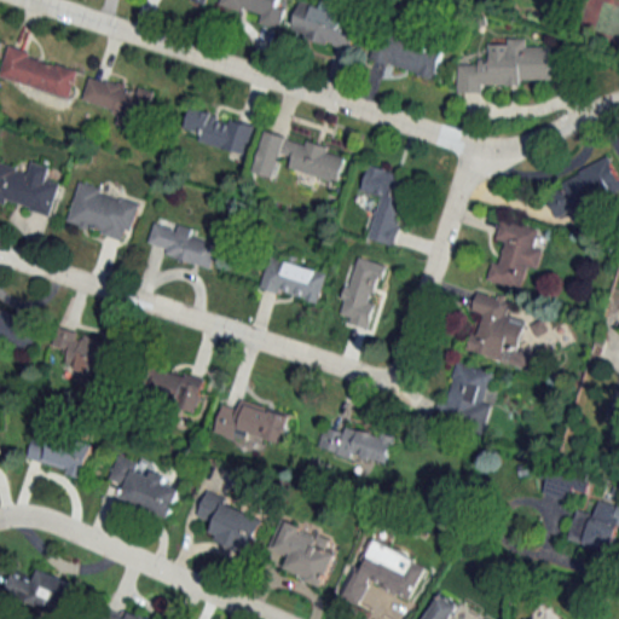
[(276,28),(283,0),(221,0),(221,4),(260,15),(258,23),(276,28)]
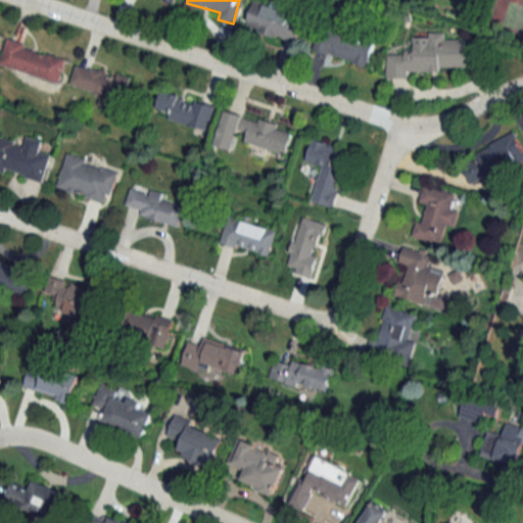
[(298,43),(304,15),(252,3),(246,30),(298,43)]
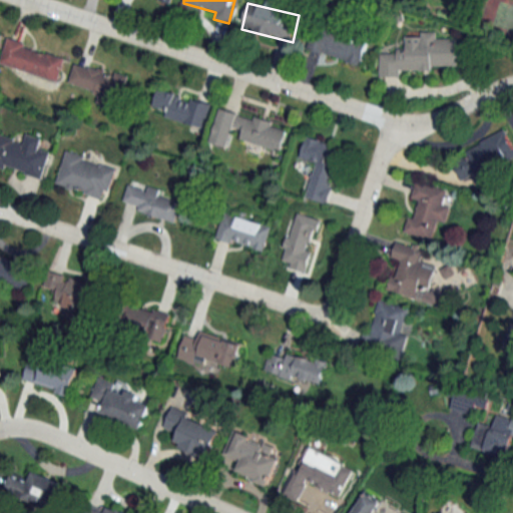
[(361,65),(368,40),(314,25),(307,50),(361,65)]
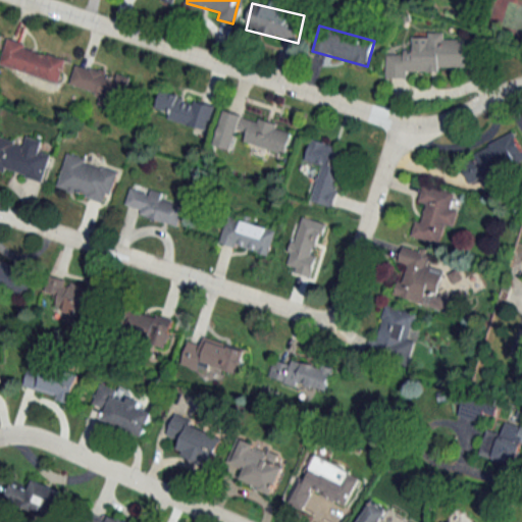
[(407,71),(440,71),(440,67),(465,67),(466,40),(445,40),(445,33),(427,33),(427,38),(413,38),(412,53),(386,53),(386,79),(407,79),(407,71)]
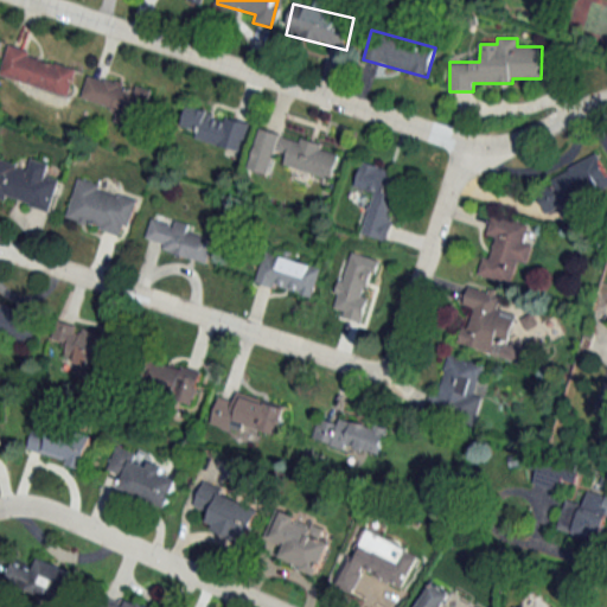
[(77,66),(8,46),(0,76),(69,96),(77,66)]
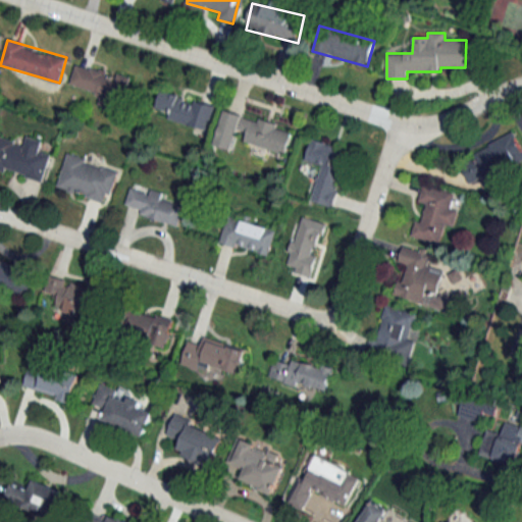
[(131,77),(75,63),(70,86),(101,93),(98,104),(122,110),(131,77)]
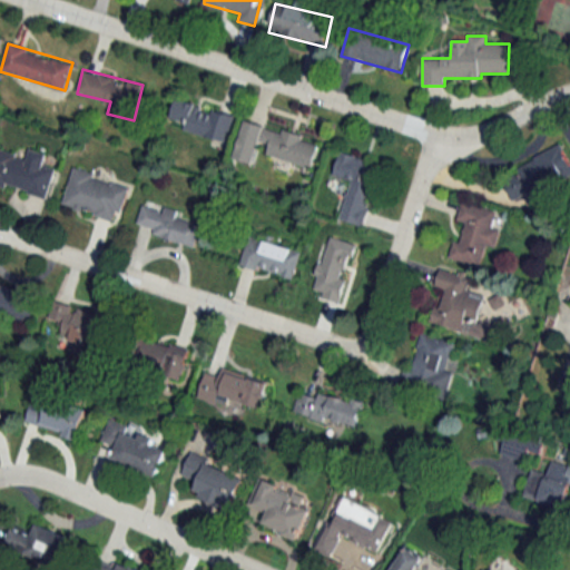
[(228,143),(236,115),(177,98),(169,125),(228,143)]
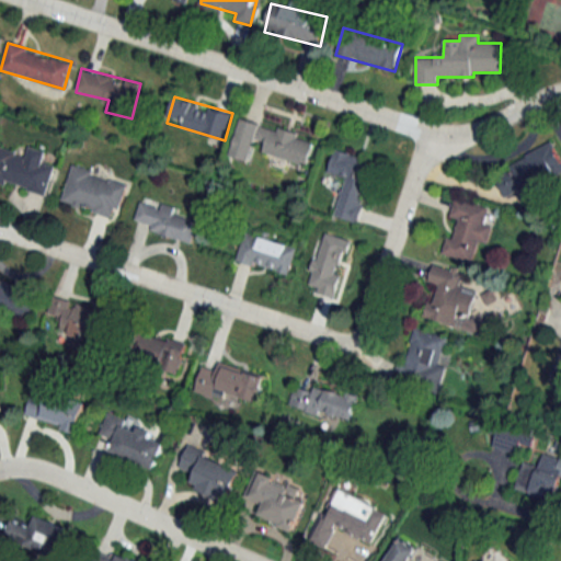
[(256,150),(307,165),(316,139),(242,117),(230,157),(252,163),(256,150)]
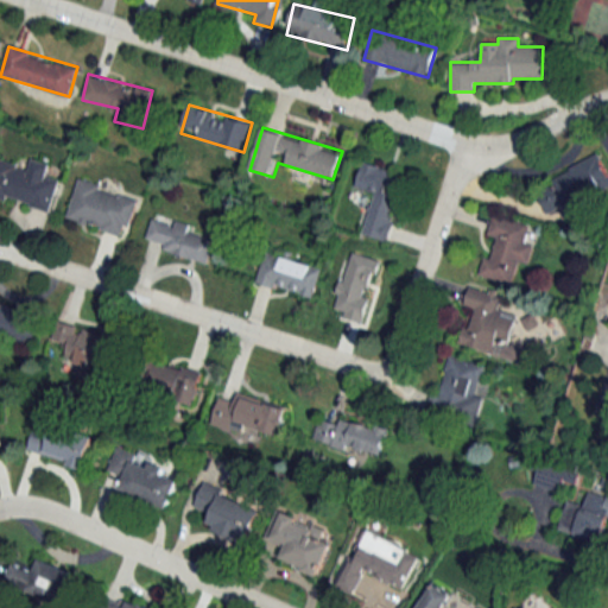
[(548,215),(565,207),(568,213),(607,192),(607,177),(597,157),(534,188),(548,215)]
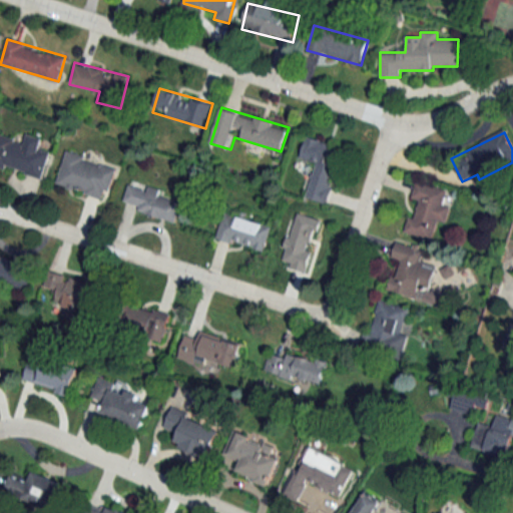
[(0,166),(42,179),(50,152),(39,149),(42,138),(27,134),(24,143),(0,135),(0,166)]
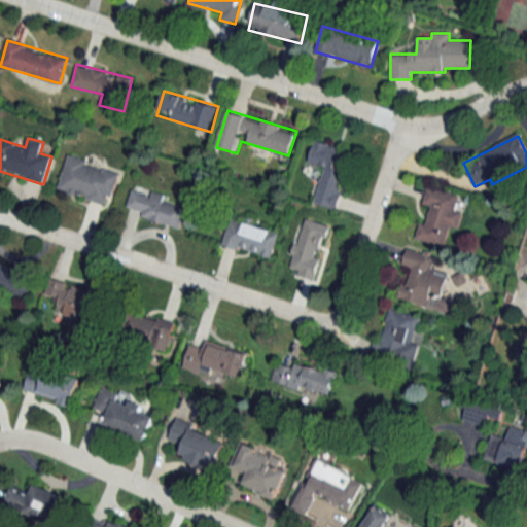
[(352,150),(314,141),(308,163),(323,167),(314,203),(338,209),(352,150)]
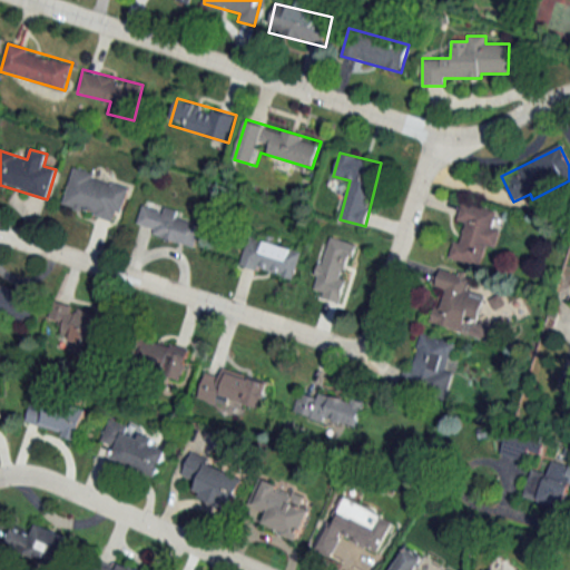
[(130,184),(71,170),(62,207),(114,219),(116,213),(123,214),(130,184)]
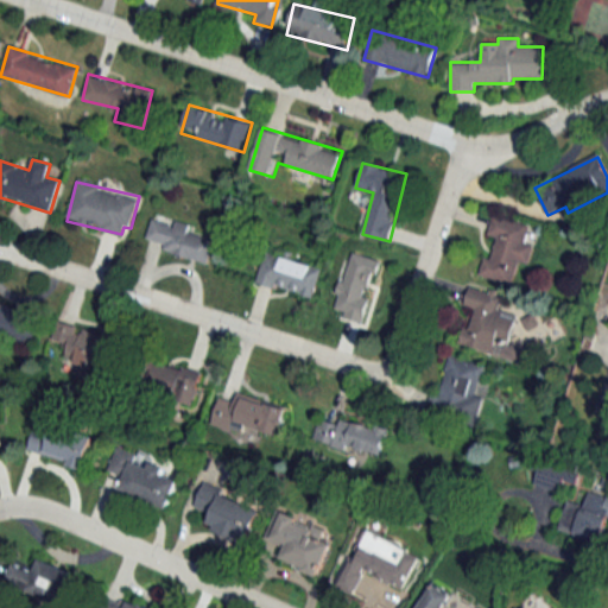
[(513,285),(519,261),(530,264),(534,245),(526,242),(531,225),(493,215),(488,235),(492,236),(482,278),(513,285)]
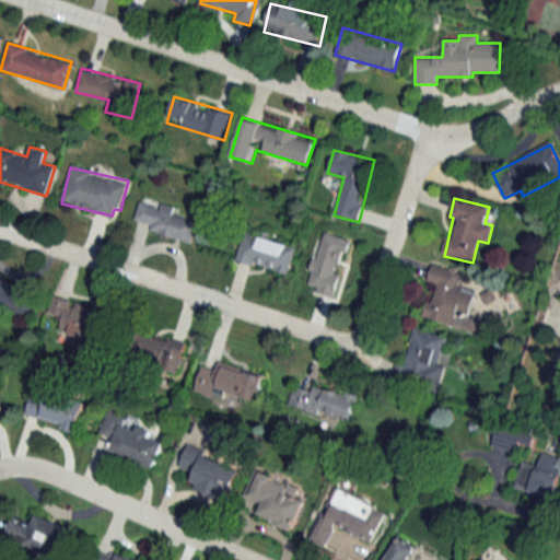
[(191,243),(199,219),(141,200),(133,224),(191,243)]
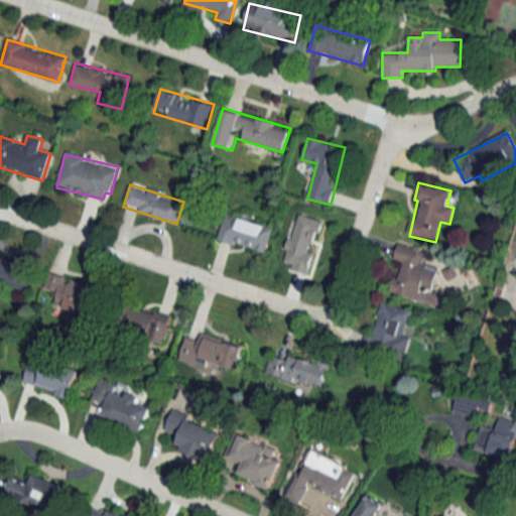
[(218,240),(266,253),(273,227),(225,214),(218,240)]
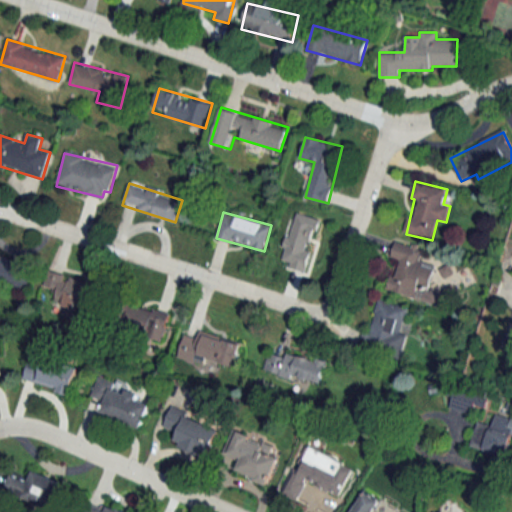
[(280,259),(305,268),(320,220),(296,212),(280,259)]
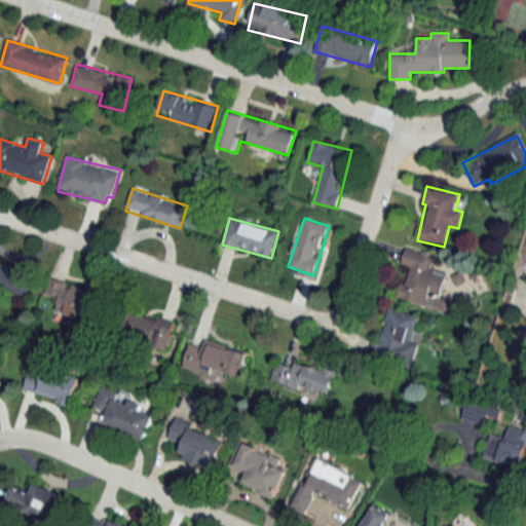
[(434,255),(407,248),(402,266),(409,268),(400,299),(427,306),(430,296),(441,299),(448,275),(429,269),(434,255)]
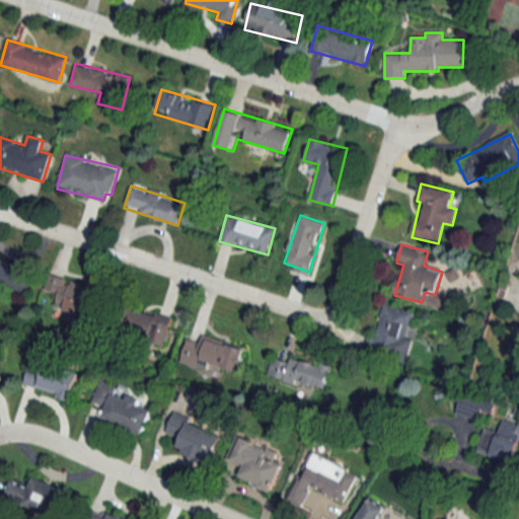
[(0,288),(28,296),(35,266),(0,256),(0,288)]
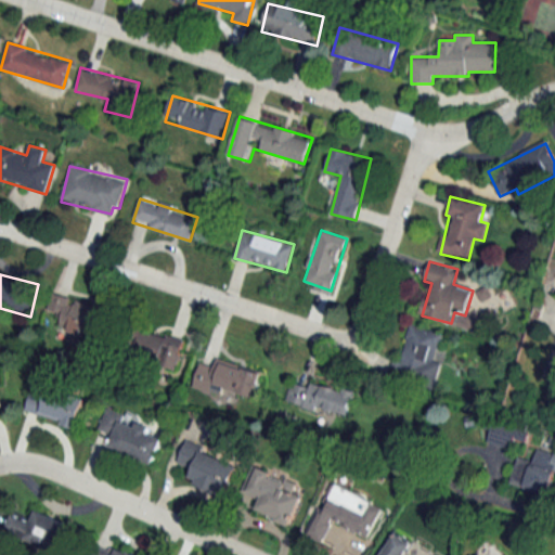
[(59,324),(92,339),(104,313),(55,292),(47,310),(62,317),(59,324)]
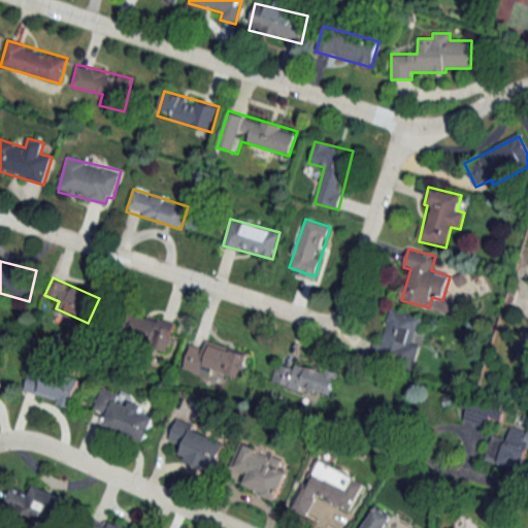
[(413,343),(421,317),(390,307),(374,357),(413,368),(420,345),(413,343)]
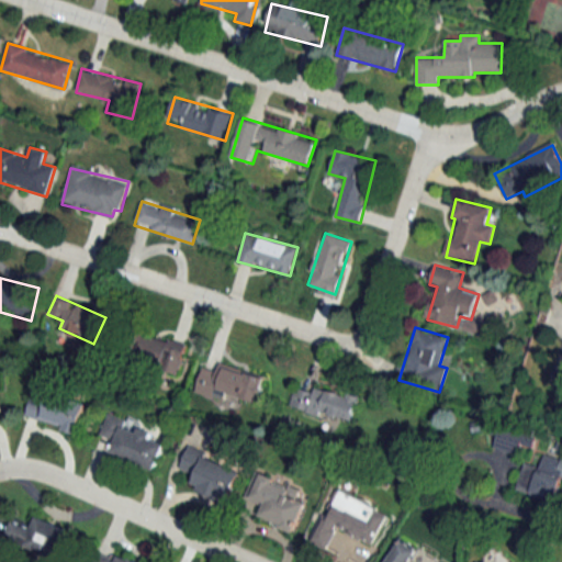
[(187,346),(142,333),(133,360),(178,373),(187,346)]
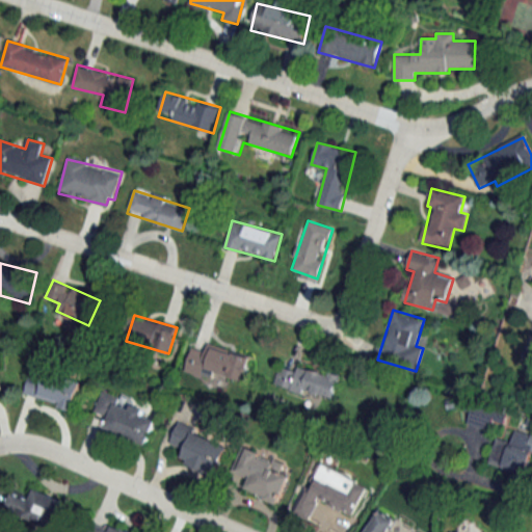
[(191,349),(186,368),(244,384),(253,357),(208,344),(205,352),(191,349)]
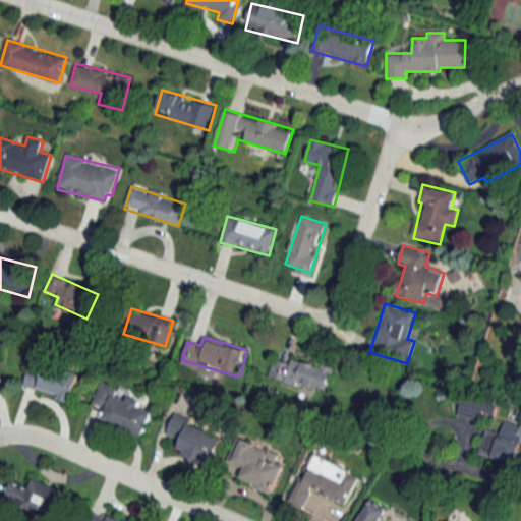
[(269,379),(327,390),(331,368),(273,356),(269,379)]
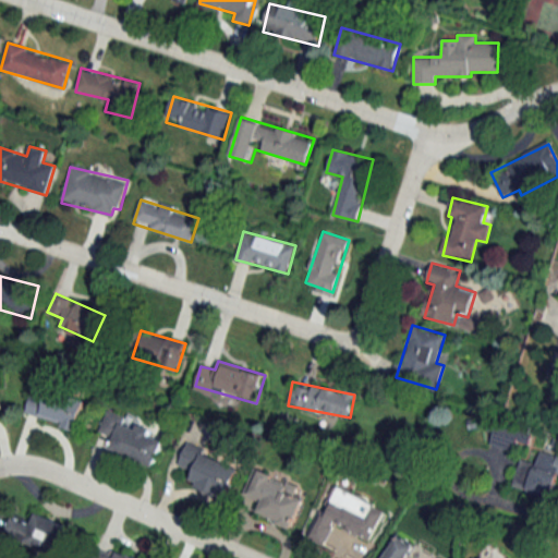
[(77,429),(85,402),(34,387),(26,415),(77,429)]
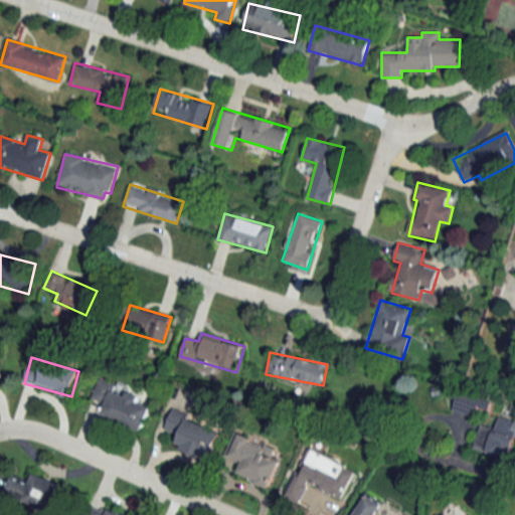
[(142,431),(151,407),(138,402),(141,395),(99,380),(92,399),(105,404),(101,415),(142,431)]
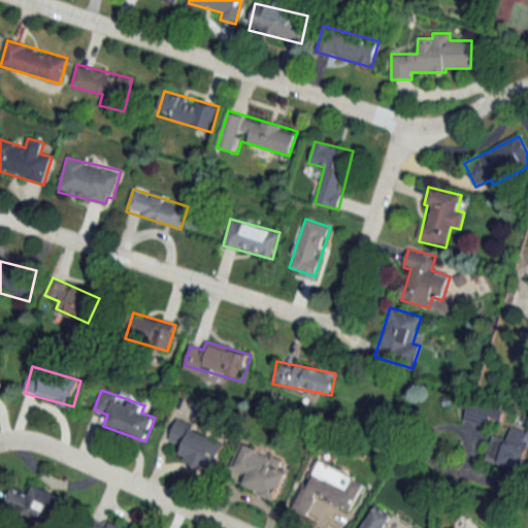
[(503,422),(501,404),(465,407),(467,426),(503,422)]
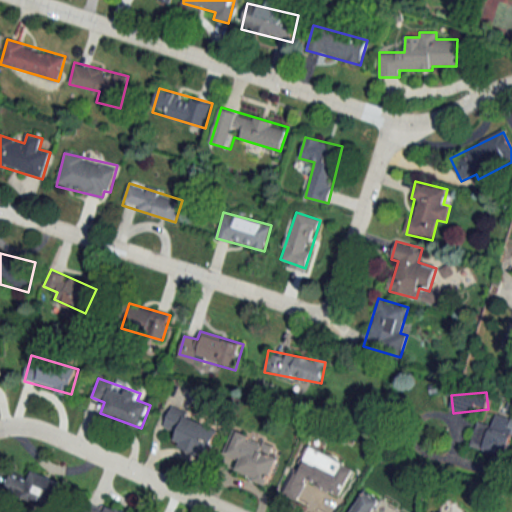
[(164,428),(178,433),(173,445),(209,458),(221,427),(170,409),(164,428)]
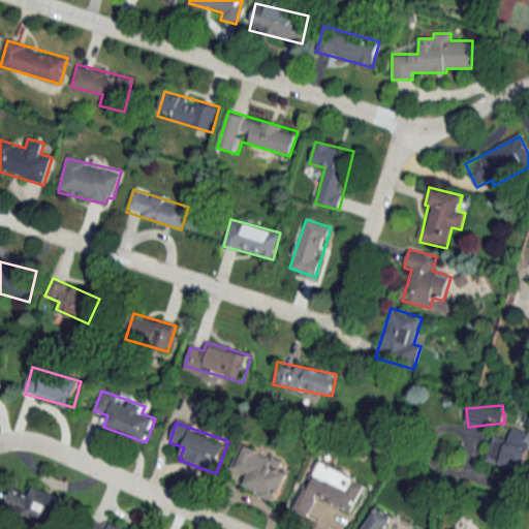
[(493,436),(485,462),(524,473),(528,456),(528,431),(512,427),(508,440),(493,436)]
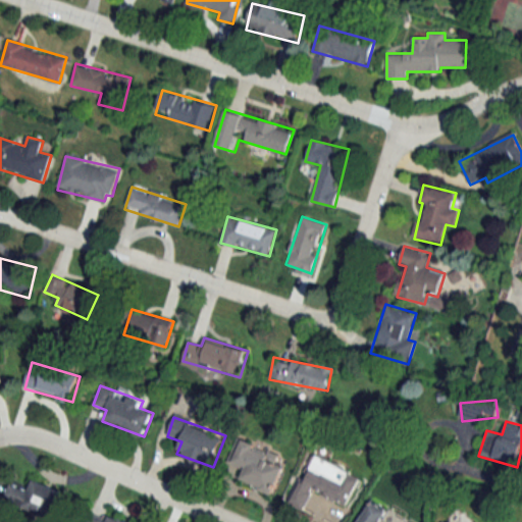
[(278,457),(239,439),(227,463),(244,470),(240,481),(274,497),(286,468),(275,464),(278,457)]
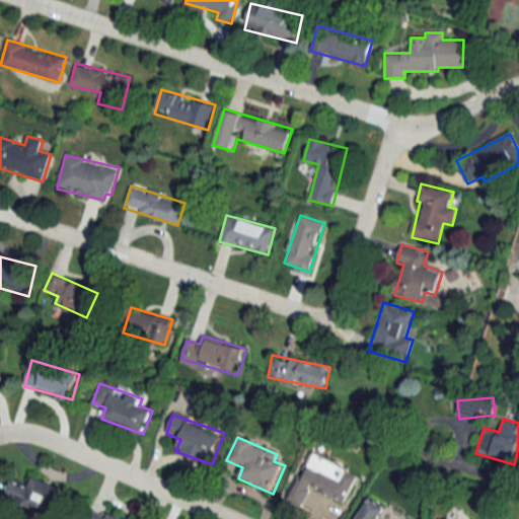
[(289,499),(304,506),(311,490),(345,504),(358,473),(310,452),(289,499)]
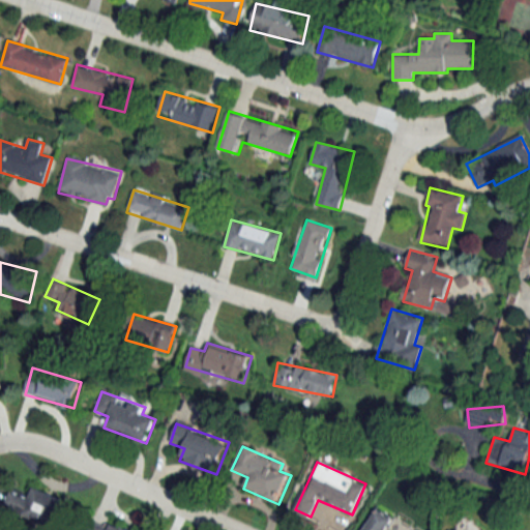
[(31,496),(11,489),(4,506),(53,525),(63,499),(34,488),(31,496)]
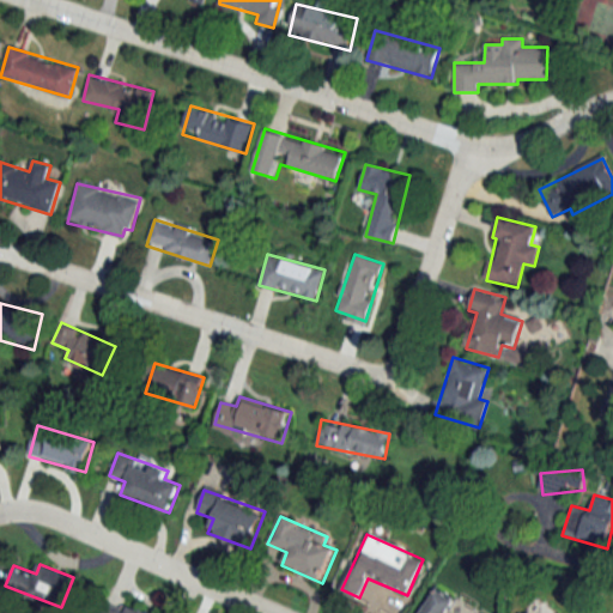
[(419,612),(453,612),(450,611),(457,600),(435,587),(419,612)]
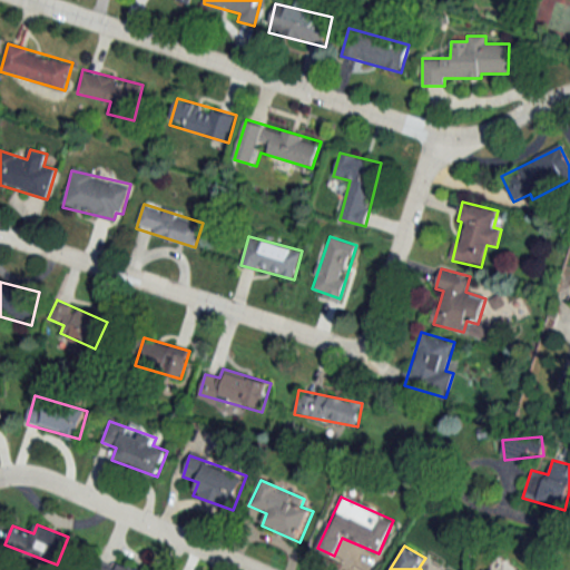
[(137,569),(107,560),(104,569),(137,569)]
